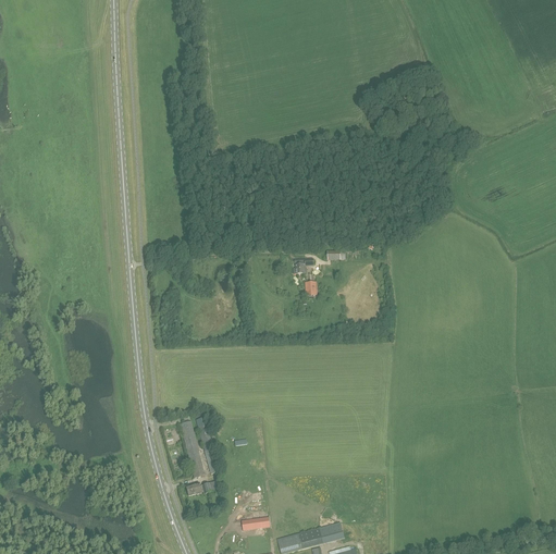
[(312,257),(305,257),(293,257),(293,260),(295,260),(295,262),(295,267),(293,267),(294,272),(296,271),(296,272),(306,271),(305,262),(313,262),(312,257)]
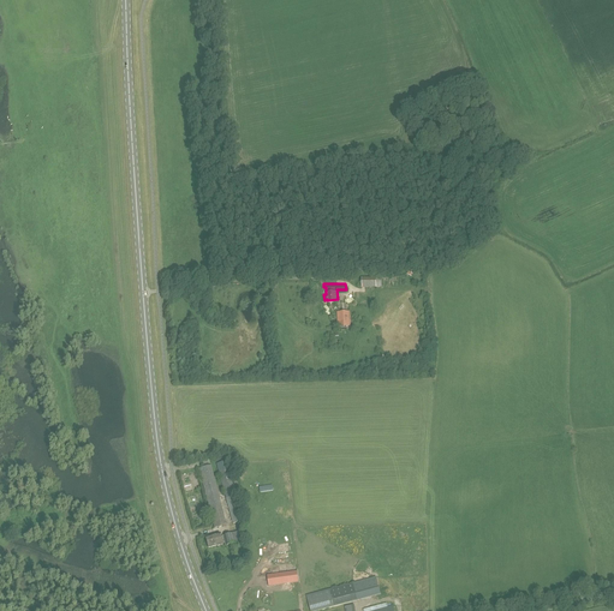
[(338,324),(349,323),(349,309),(338,310),(338,324)]
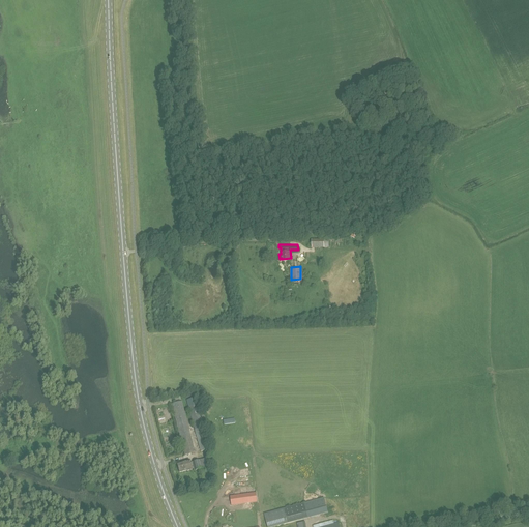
[(185,398),(200,448),(209,446),(196,394),(185,398)]
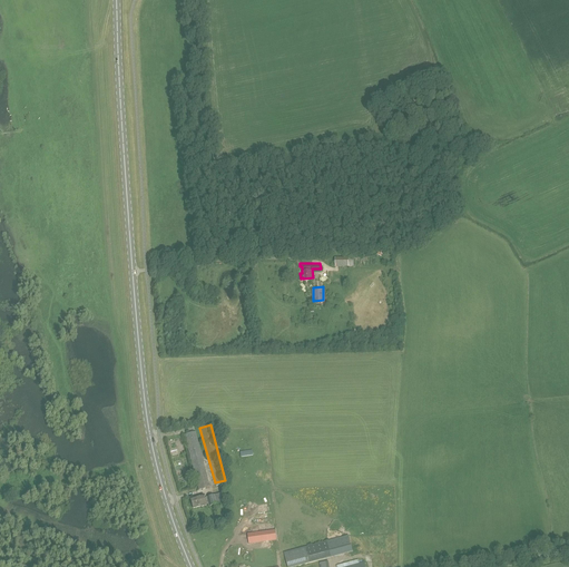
[(195,429),(184,432),(197,486),(208,482),(195,429)]
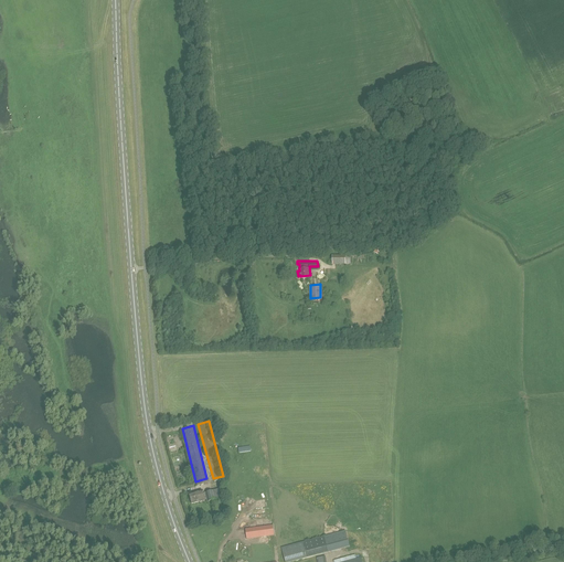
[(223,485),(204,489),(208,498),(223,494),(222,491),(225,490),(223,485)]
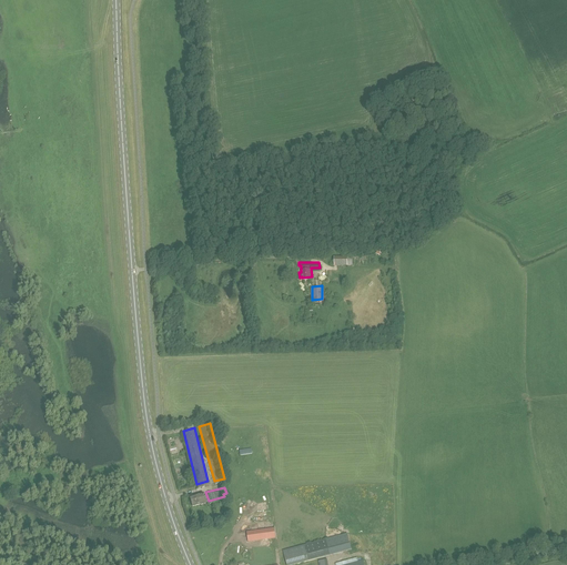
[(202,490),(189,493),(192,504),(204,500),(202,490)]
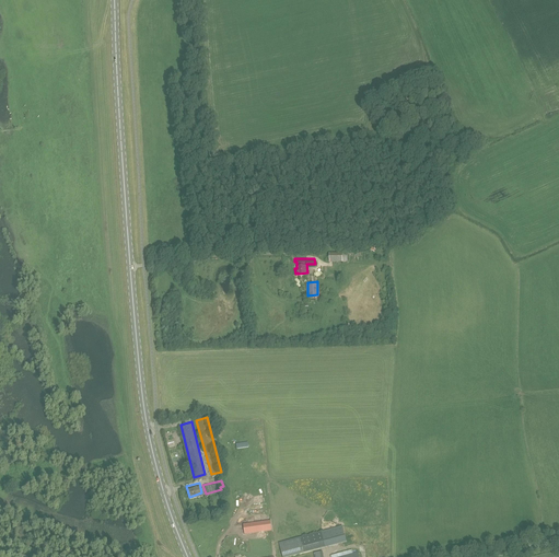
[(271,528),(270,518),(243,521),(244,531),(271,528)]
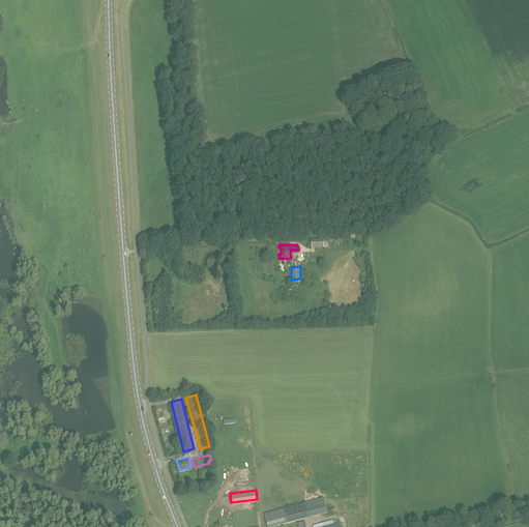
[(327,509),(323,495),(263,510),(267,526),(327,509)]
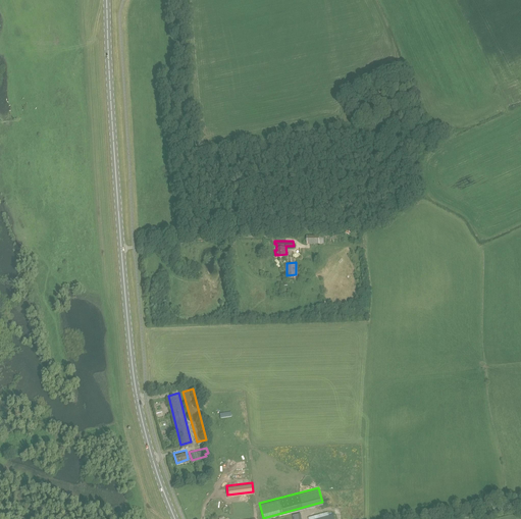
[(344,513),(339,503),(329,508),(334,517),(344,513)]
